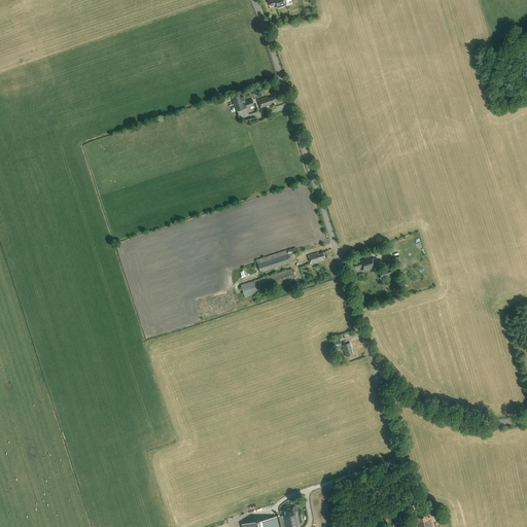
[(232,97),(237,111),(245,109),(239,94),(232,97)]
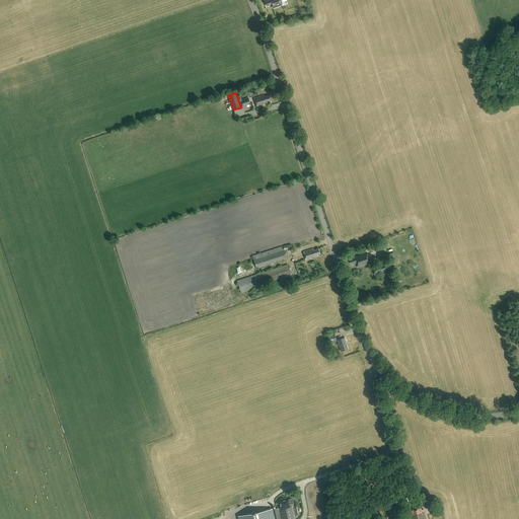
[(269,100),(271,100),(269,95),(265,96),(264,95),(253,98),(256,106),(269,102),(269,100)]
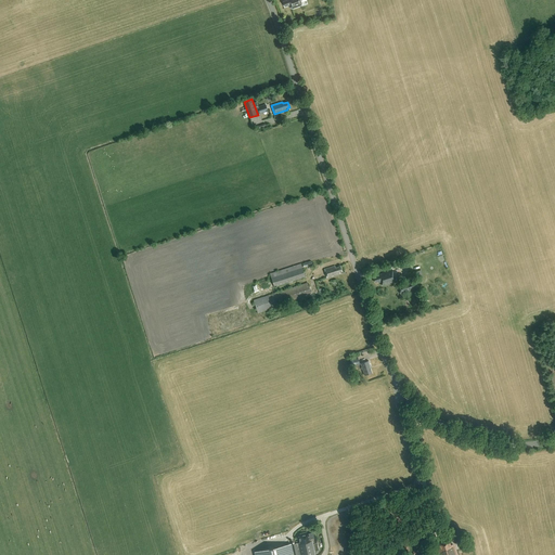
[(306,276),(301,263),(270,273),(274,287),(306,276)]
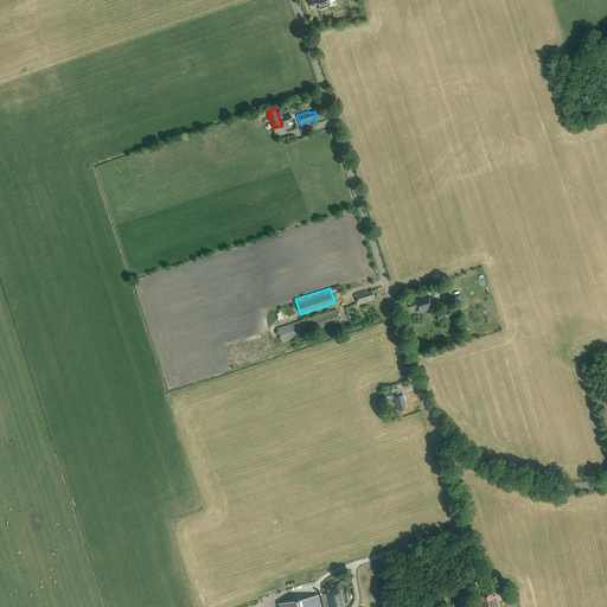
[(433,293),(436,304),(449,300),(446,289),(433,293)]
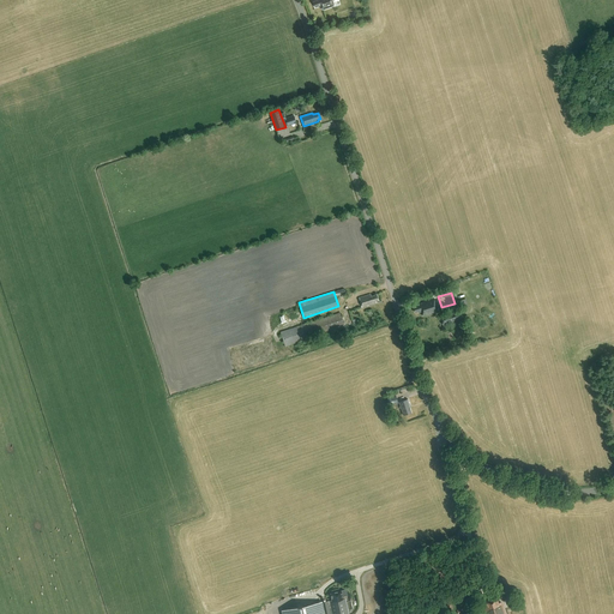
[(375,301),(379,300),(377,294),(372,296),(371,294),(360,298),(362,307),(377,302),(375,301)]
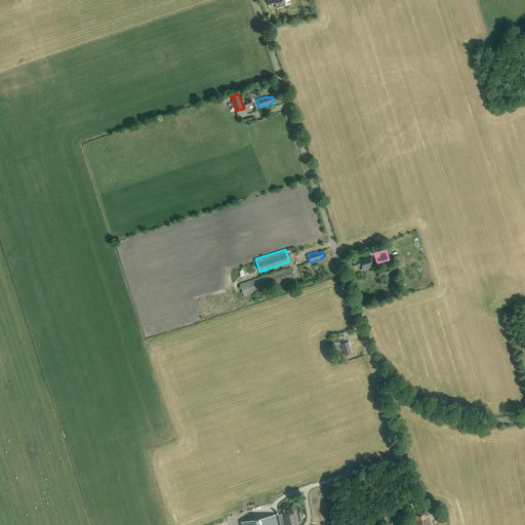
[(362,266),(363,266),(364,265),(364,266),(371,263),(368,255),(358,259),(358,260),(353,263),(355,268),(357,267),(358,268),(362,267),(362,266)]
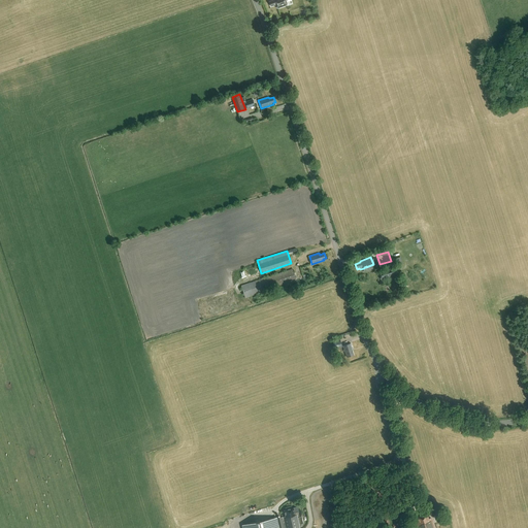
[(394,266),(378,271),(381,279),(396,274),(394,266)]
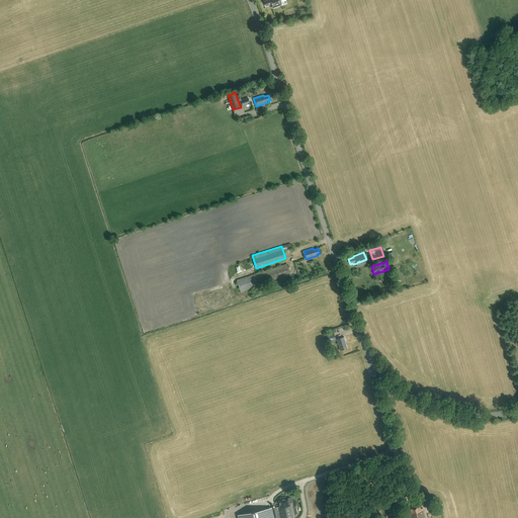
[(286,264),(237,280),(241,292),(290,276),(286,264)]
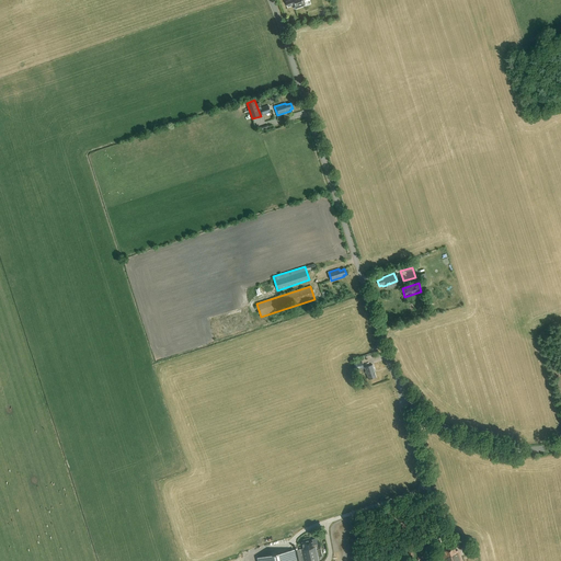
[(362,361),(353,363),(356,370),(364,368),(362,361)]
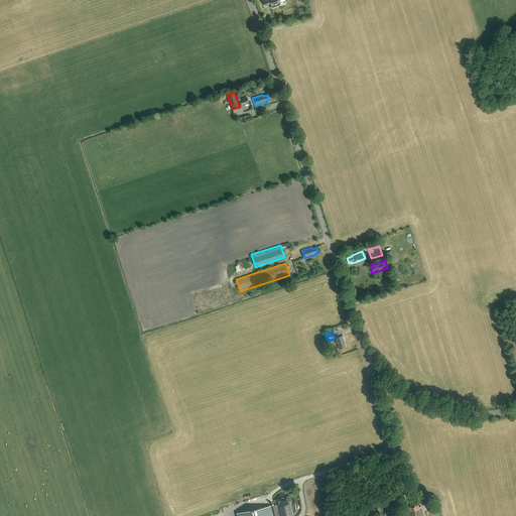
[(339,349),(346,347),(345,343),(346,343),(343,336),(336,338),(339,349)]
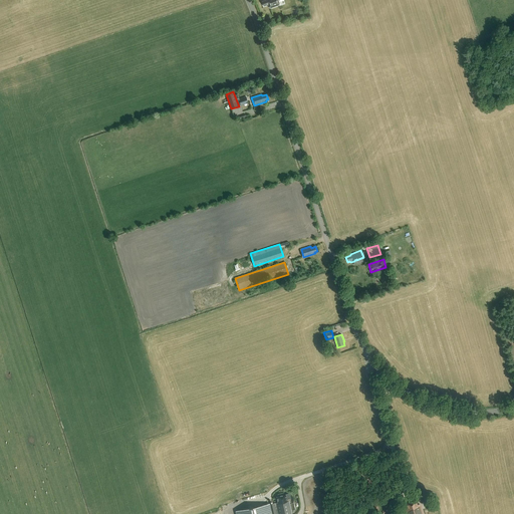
[(293,501),(292,496),(290,496),(290,498),(287,499),(286,494),(277,496),(278,502),(237,511),(237,513),(270,513),(270,511),(271,511),(271,513),(291,513),(289,501),(291,500),(291,502),(293,501)]
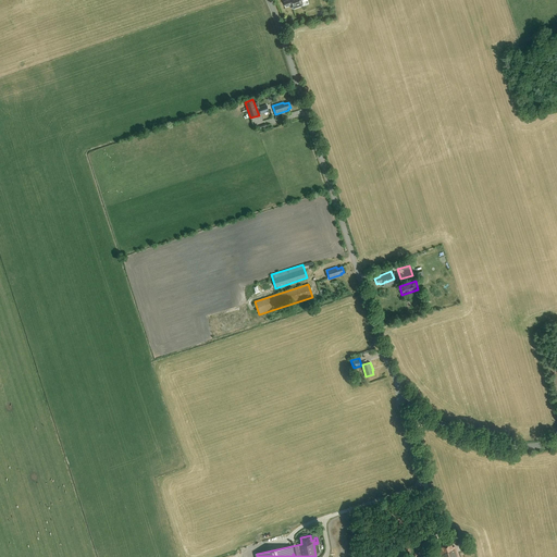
[(458,556),(456,549),(455,546),(452,547),(450,543),(440,546),(442,551),(438,552),(440,556),(458,556)]
